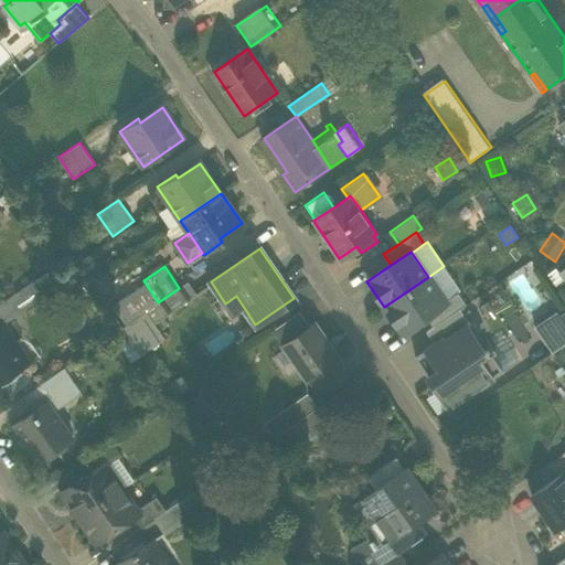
[(461,291),(444,266),(428,277),(445,301),(458,294),(461,291)]
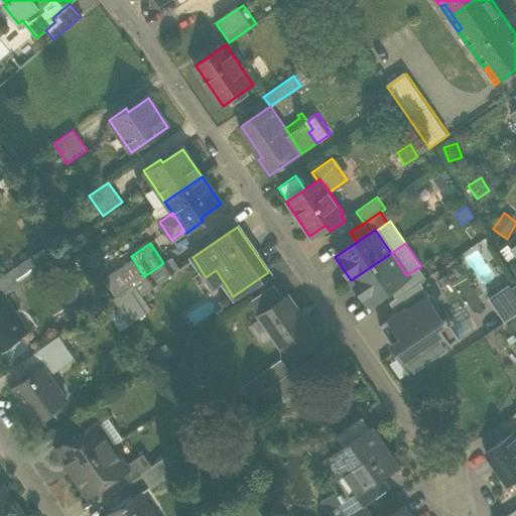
[(351,280),(367,303),(389,289),(407,276),(406,275),(391,253),(351,280)]
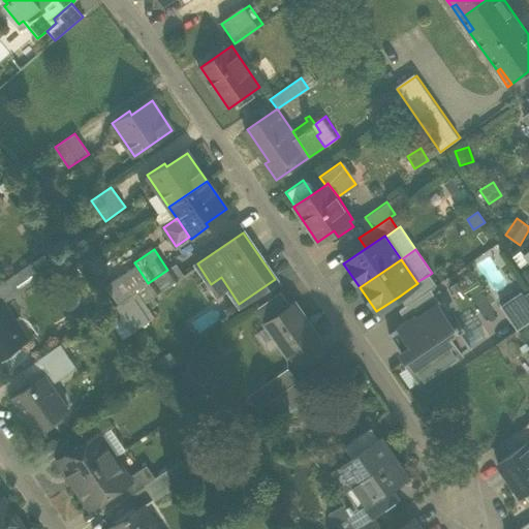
[(8,279),(18,291),(42,275),(33,261),(8,279)]
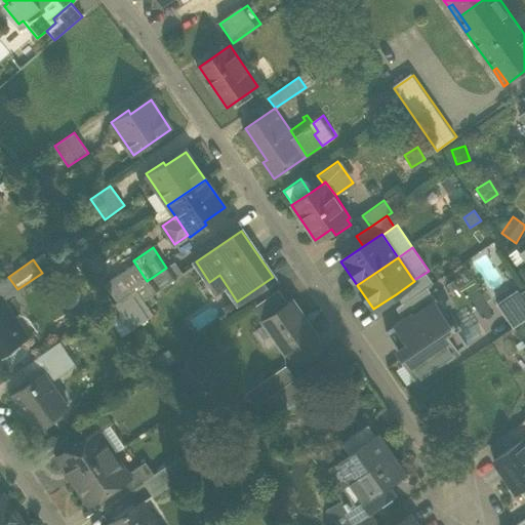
[(174,261),(166,268),(147,281),(134,289),(143,301),(184,274),(174,261)]
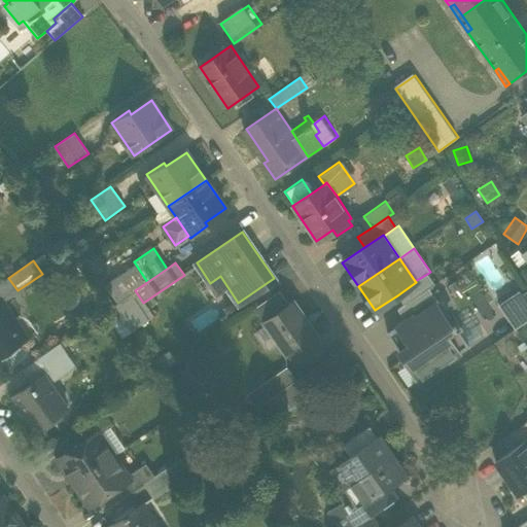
[(397,295),(403,305),(428,288),(434,284),(427,274),(415,281),(416,282),(397,295)]
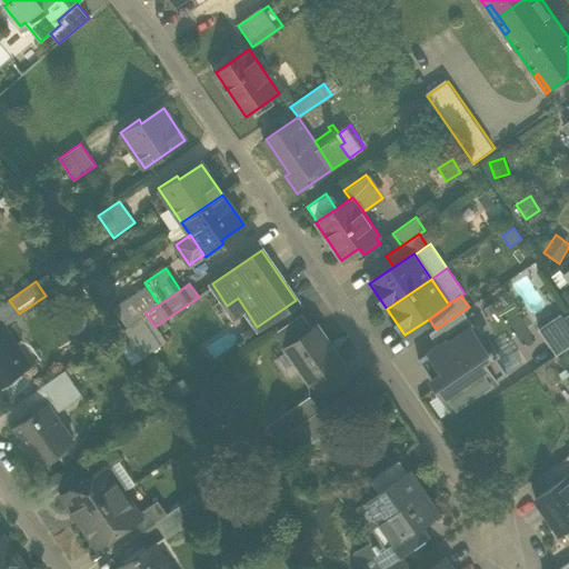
[(429,333),(438,347),(447,341),(448,343),(469,328),(470,329),(473,327),(462,311),(436,329),(429,333)]
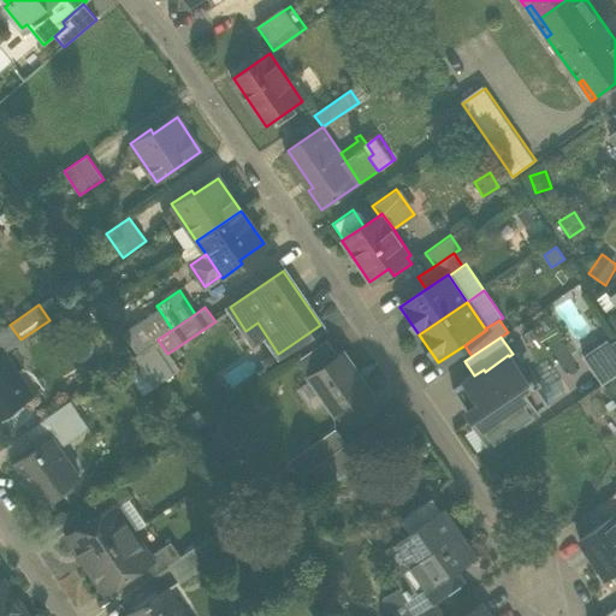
[(296,361),(309,378),(337,357),(325,341),(296,361)]
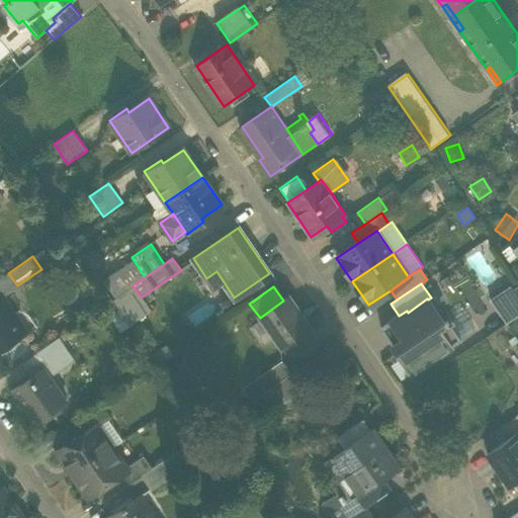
[(517,297),(512,289),(510,286),(490,299),(506,323),(517,315),(517,297)]
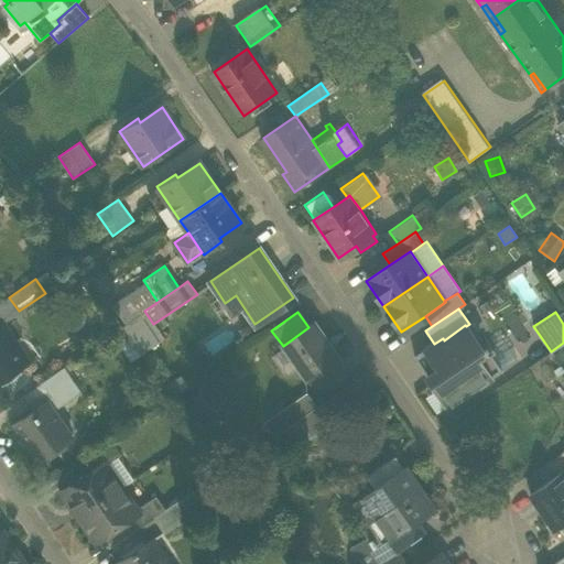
[(0,322),(0,379),(22,365),(12,350),(21,345),(3,320),(0,322)]
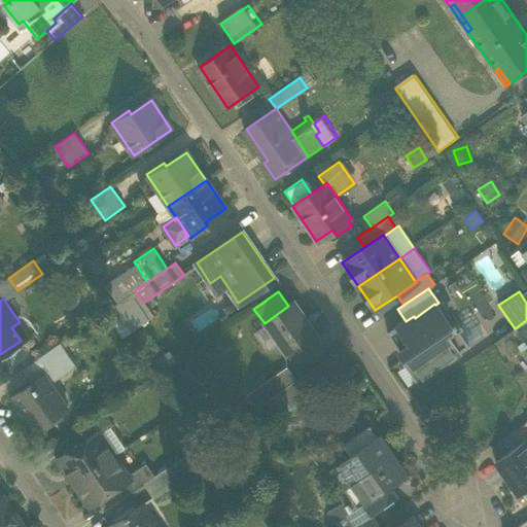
[(265,323),(287,354),(300,345),(317,332),(293,302),(288,306),(265,323)]
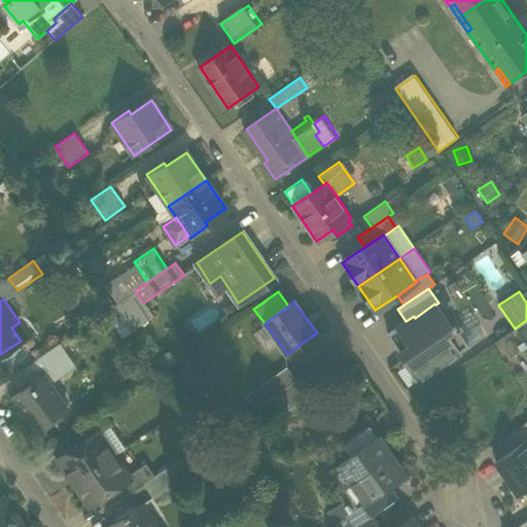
[(435,305),(434,304),(415,318),(414,316),(406,321),(397,326),(410,345),(399,353),(418,381),(458,353),(446,335),(453,329),(452,328),(435,305)]
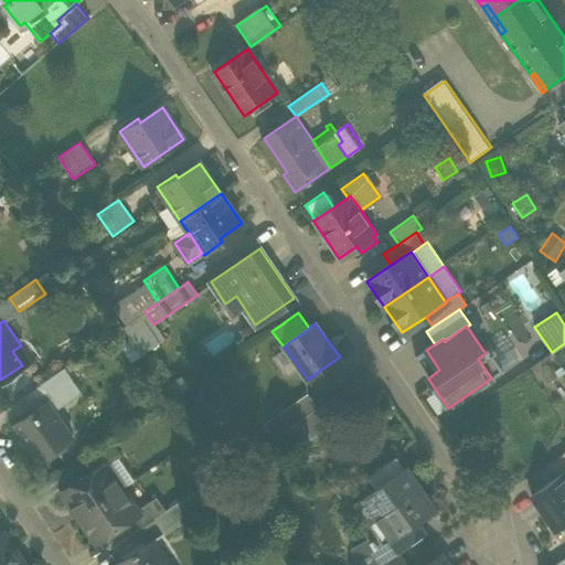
[(490,352),(502,371),(516,361),(504,342),(490,352)]
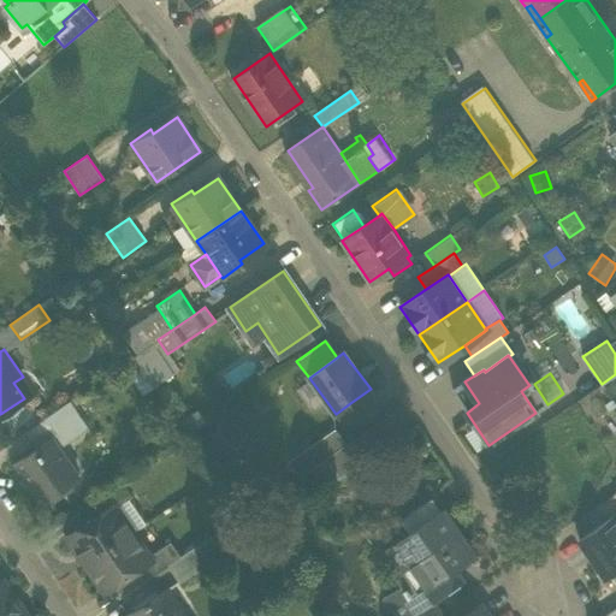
[(33,392),(23,377),(13,383),(24,398),(33,392)]
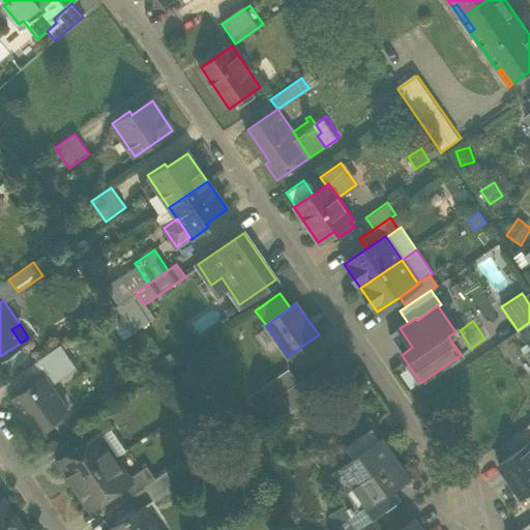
[(412,347),(400,328),(389,336),(402,355),(412,347)]
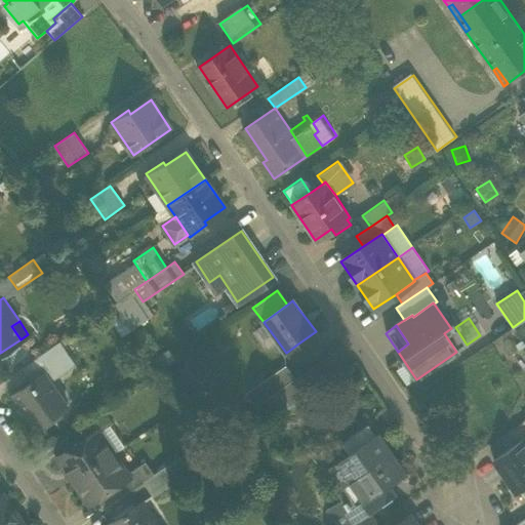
[(453,325),(450,327),(451,328),(444,333),(456,352),(467,345),(455,327),(453,325)]
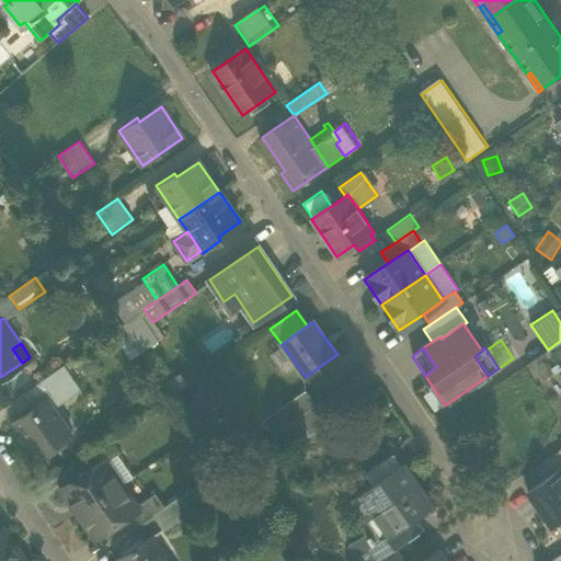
[(44,378),(49,387),(71,371),(66,363),(44,378)]
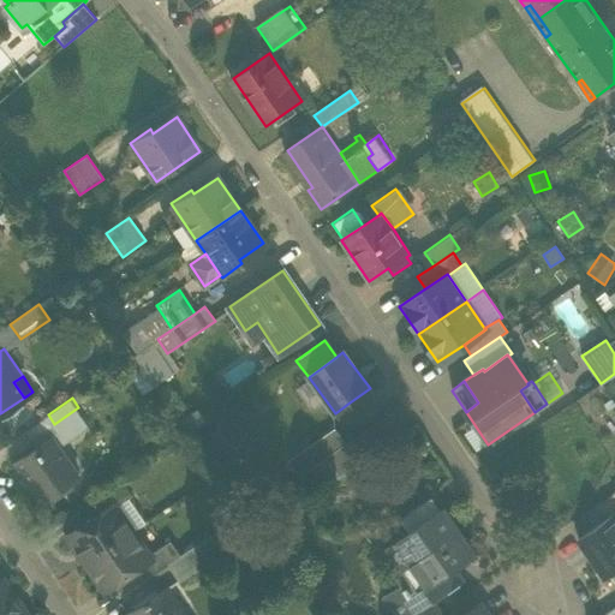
[(356,410),(350,402),(335,413),(340,421),(356,410)]
